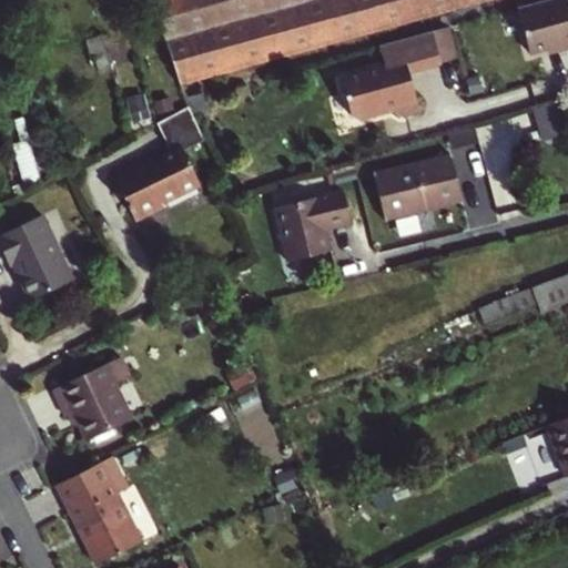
[(154,0),(151,1),(185,102),(205,97),(202,82),(496,0),(154,0)]
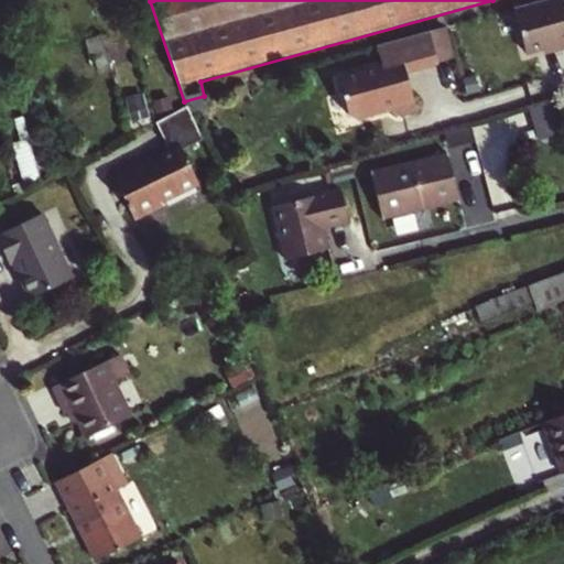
[(563,31),(555,0),(554,0),(508,13),(520,58),(538,54),(550,50),(551,55),(563,51),(563,31)]
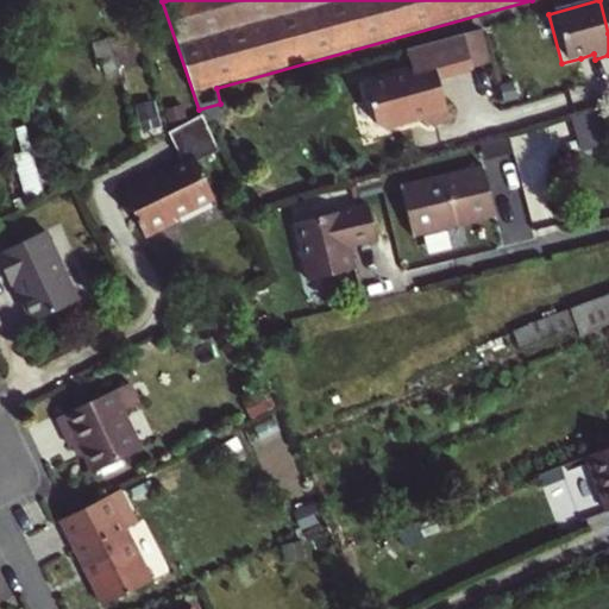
[(482,32),(466,37),(475,71),(493,67),(482,32)]
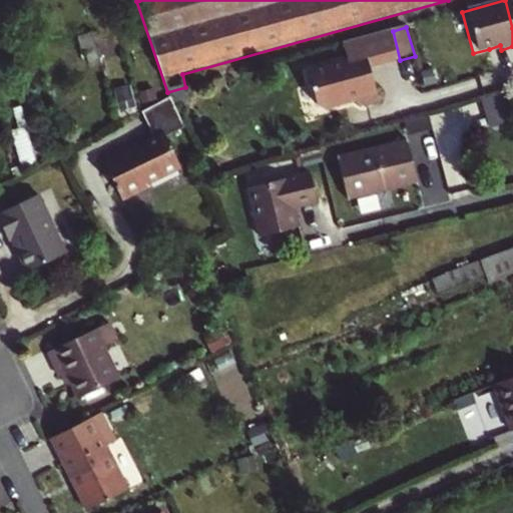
[(400,60),(393,31),(345,44),(350,60),(309,71),(319,106),(328,111),(356,103),(364,108),(381,104),(371,68),(400,60)]
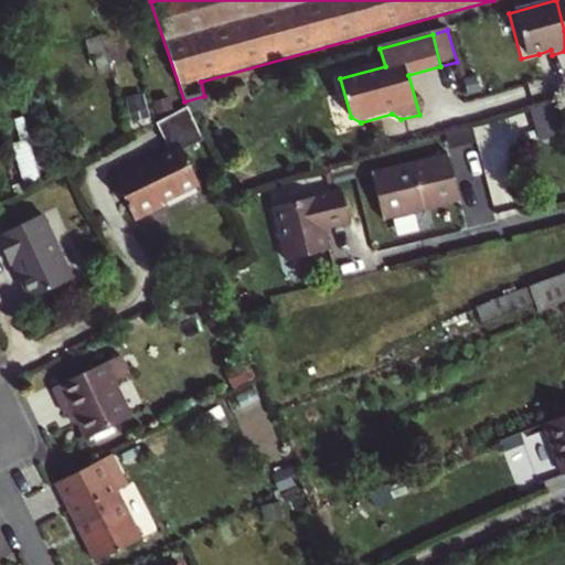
[(187,110),(156,127),(170,155),(147,167),(141,166),(115,180),(138,225),(167,211),(163,204),(200,187),(182,153),(181,149),(201,139),(187,110)]
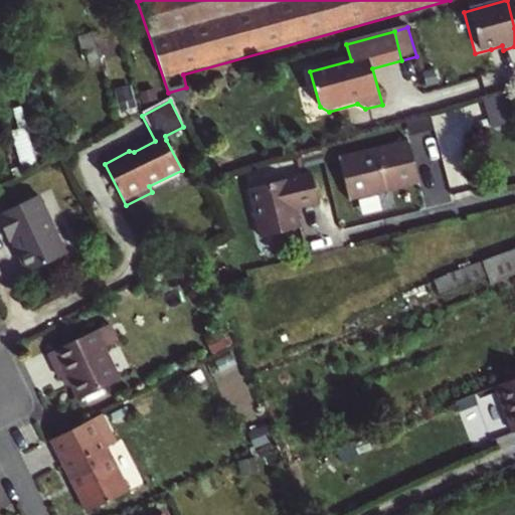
[(165,136),(166,140),(184,131),(183,127),(165,136)]
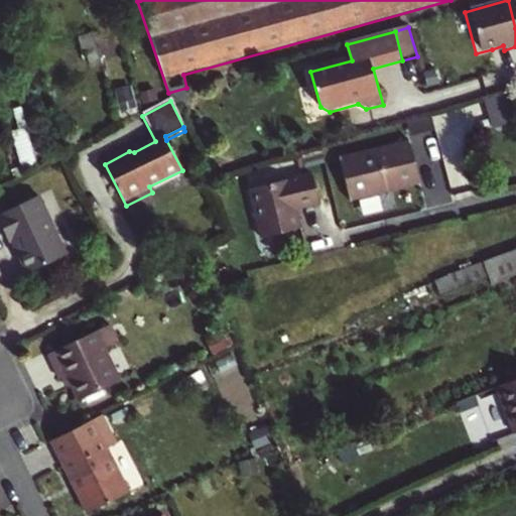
[(29,171),(30,175),(37,171),(26,130),(13,134),(23,172),(29,171)]
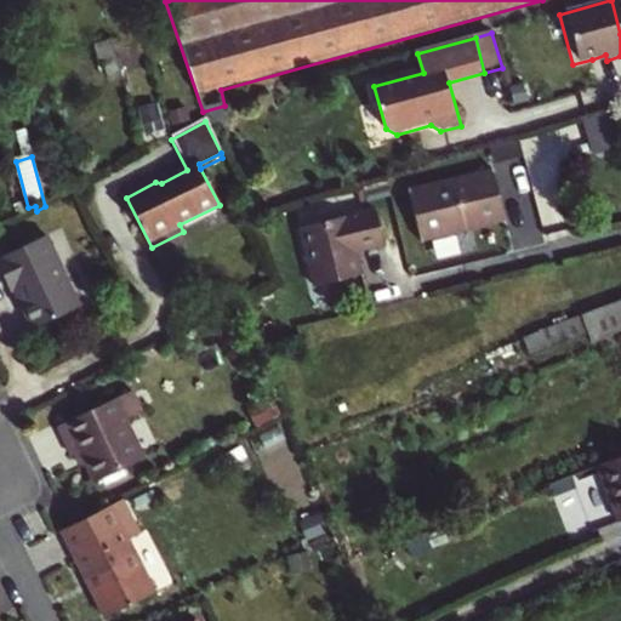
[(493,171),(409,191),(421,244),(505,224),(493,171)]
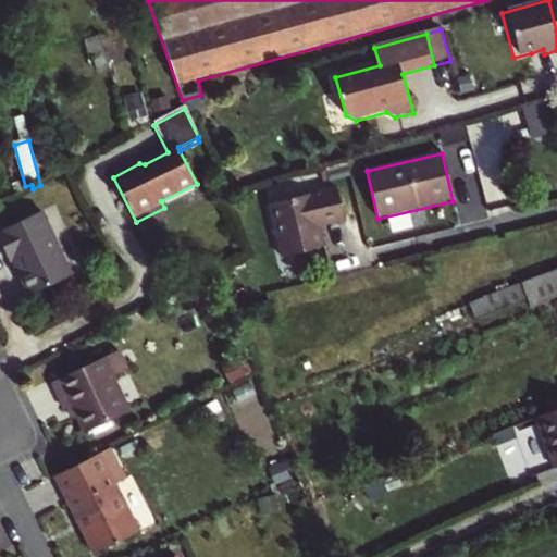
[(490,205),(509,201),(502,159),(481,163),(490,205)]
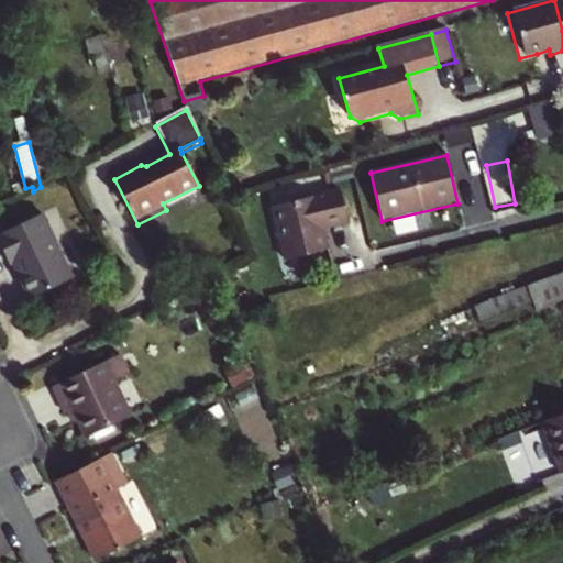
[(340,191),(271,208),(284,262),(327,252),(321,230),(320,225),(327,223),(328,229),(348,223),(340,191)]
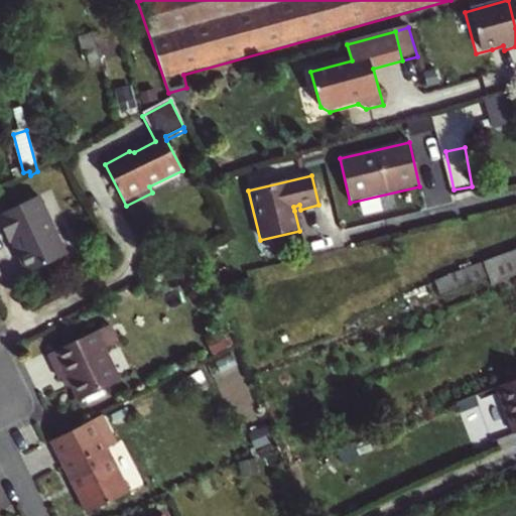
[(39,200),(0,220),(0,228),(9,247),(13,244),(15,247),(18,246),(23,254),(19,256),(30,277),(69,258),(39,200)]
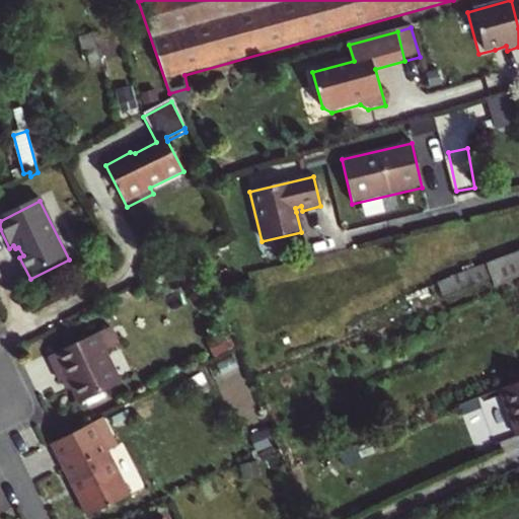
[(493,289),(498,287),(518,278),(518,255),(439,287),(445,303),(491,285),(493,289)]
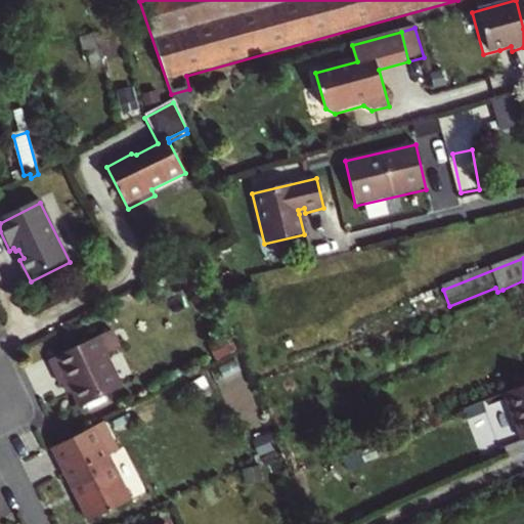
[(107,329),(46,359),(58,384),(60,383),(64,381),(70,390),(78,406),(119,386),(102,352),(117,346),(107,329)]
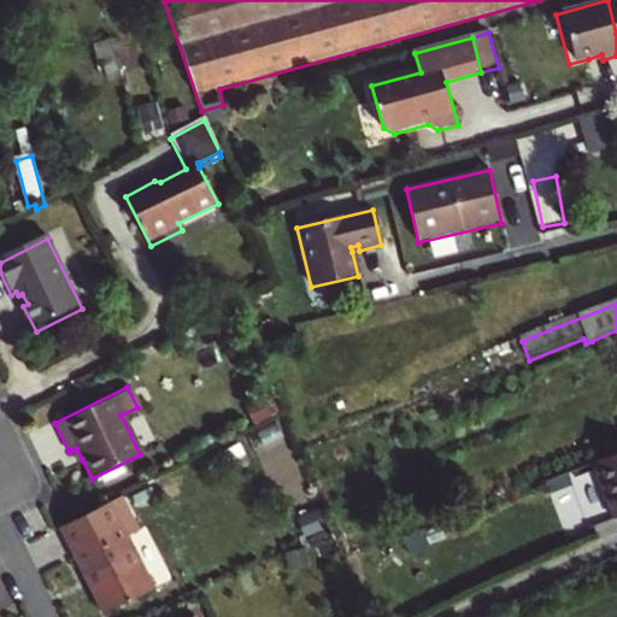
[(76,462),(82,459),(76,448),(71,451),(76,462)]
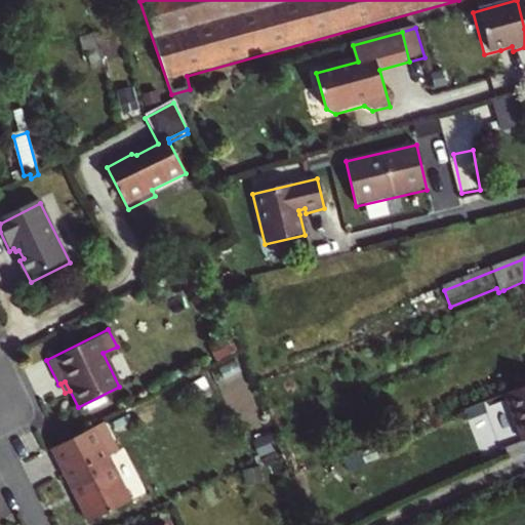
[(524,438),(524,388),(509,395),(524,438)]
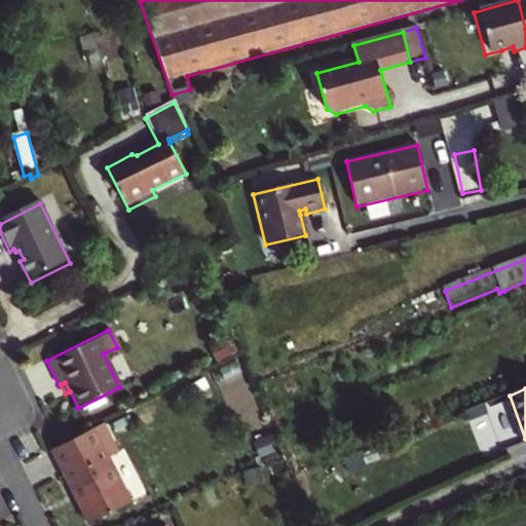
[(116,450),(103,422),(54,446),(66,470),(63,472),(87,521),(133,499),(111,453),(116,450)]
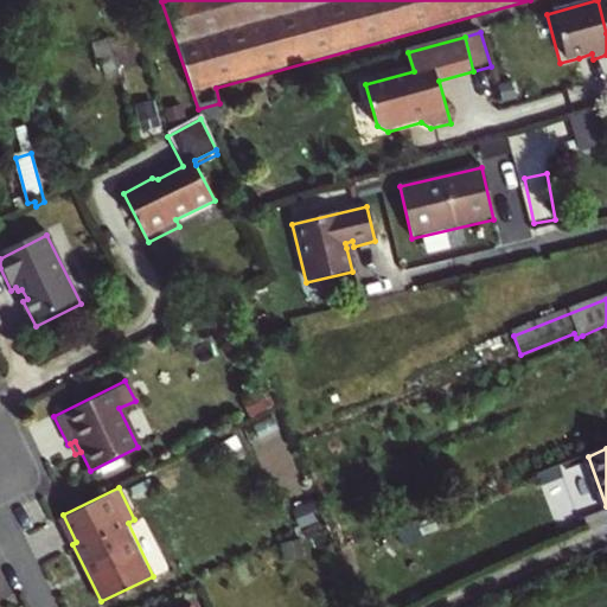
[(59,516),(72,544),(76,542),(63,515),(59,516)]
